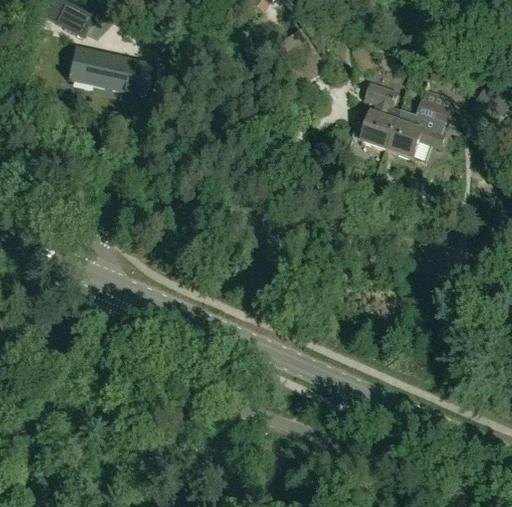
[(55,22),(81,35),(90,17),(87,15),(94,1),(92,0),(48,0),(63,7),(55,22)]
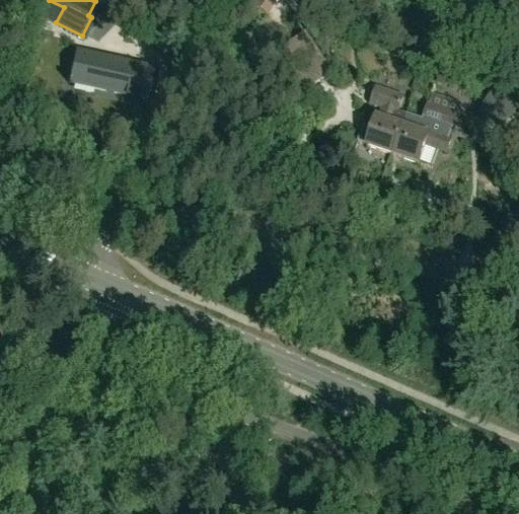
[(281,46),(308,85),(332,68),(305,28),(281,46)]
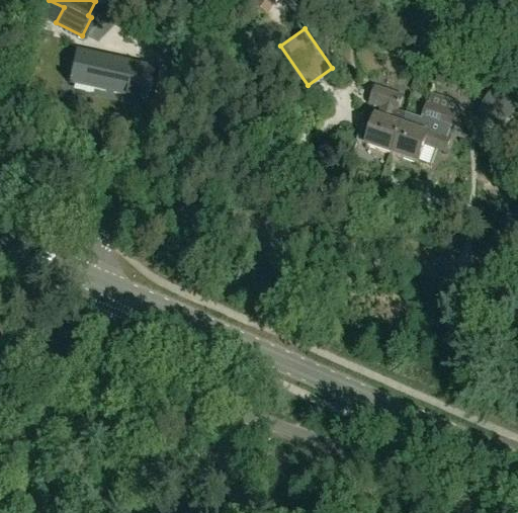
[(75,49),(68,78),(147,96),(153,67),(75,49)]
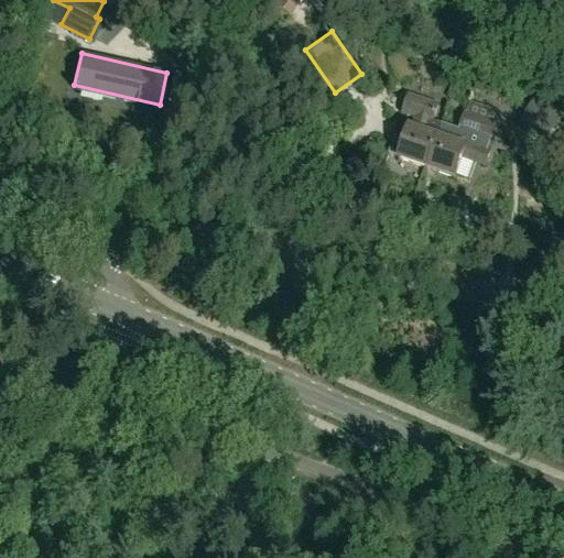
[(429,164),(441,121),(433,118),(438,101),(409,91),(404,108),(416,112),(412,124),(409,123),(404,135),(396,133),(390,149),(400,153),(399,154),(429,164)]
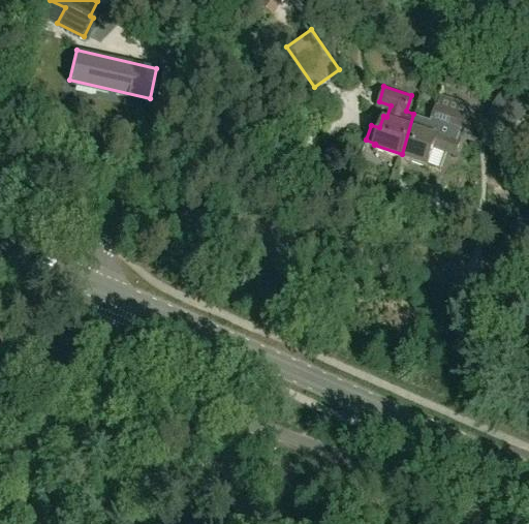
[(487,112),(511,128),(526,108),(501,90),(487,112)]
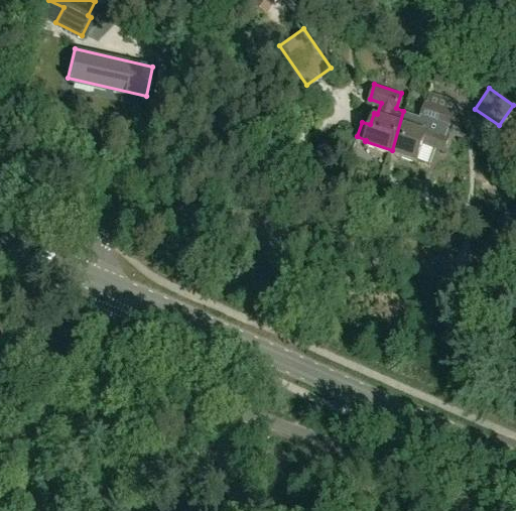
[(403,111),(392,150),(416,158),(416,157),(427,161),(433,144),(443,147),(447,135),(445,134),(448,123),(452,124),(456,112),(425,101),(420,116),(403,111)]
